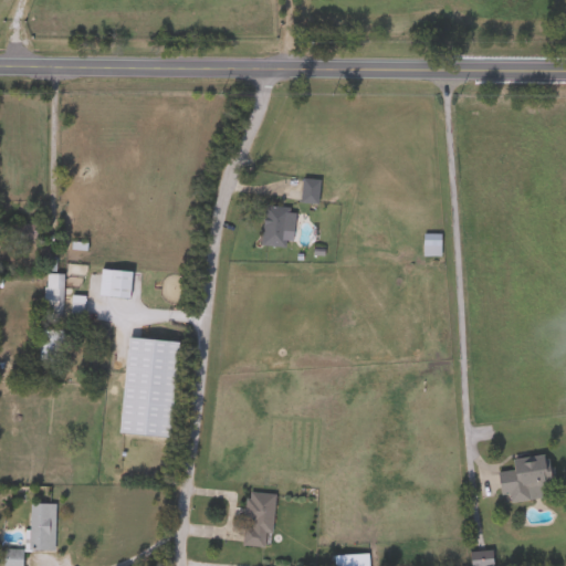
[(321,202),(303,202),(303,179),(321,179),(321,202)]
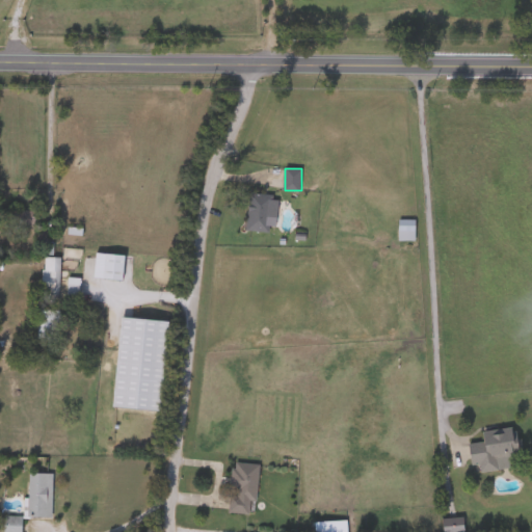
[(277,217),(272,216),(270,233),(247,231),(250,194),(278,196),(277,217)]
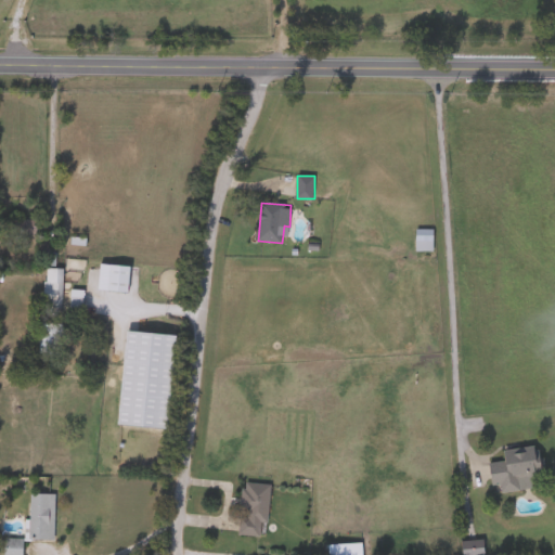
[(414,252),(414,230),(433,230),(433,252),(414,252)]
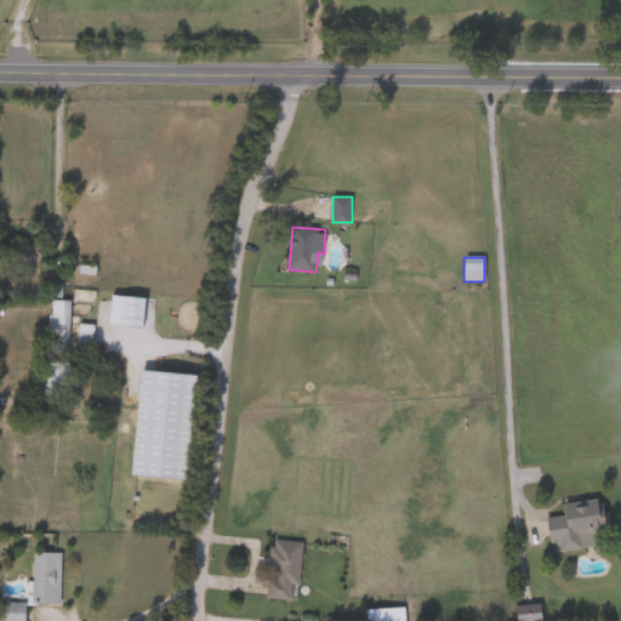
[(149,297),(148,326),(110,326),(112,296),(149,297)]
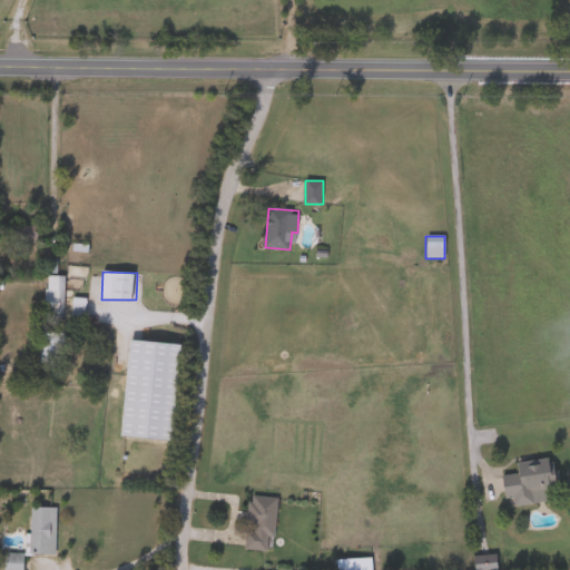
[(86,322),(72,322),(74,297),(86,298),(86,322)]
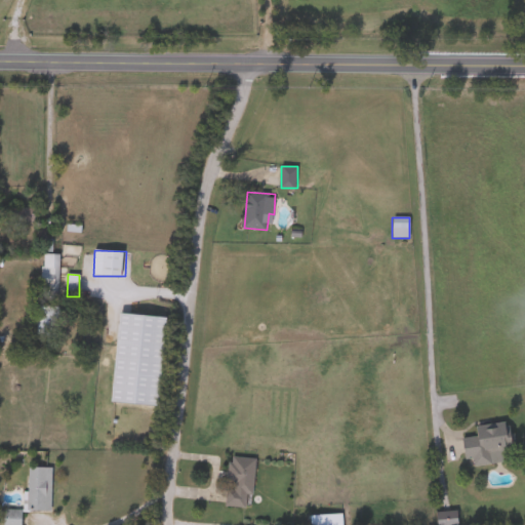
[(56,306),(56,337),(37,337),(37,306),(56,306)]
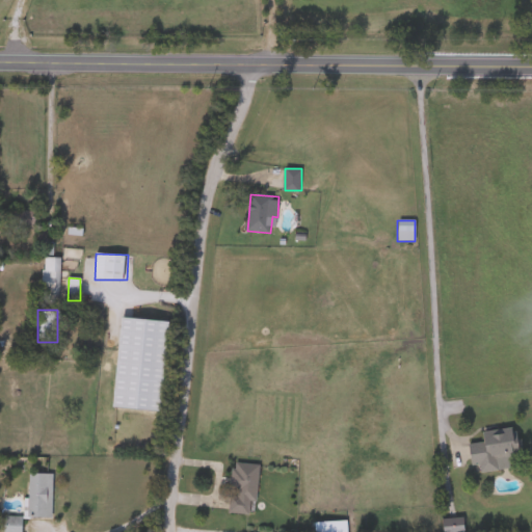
[(165,413),(115,408),(123,318),(173,321),(165,413)]
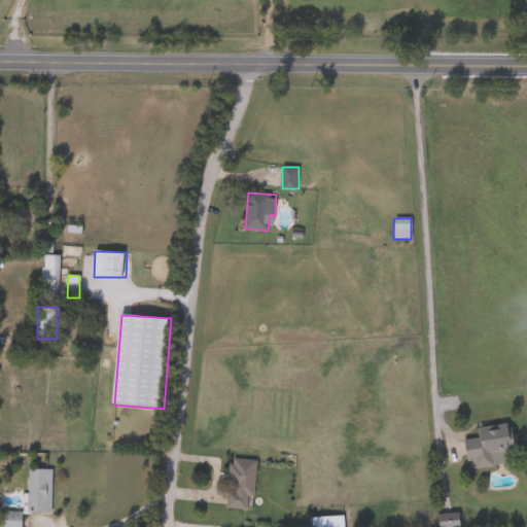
[(513,452),(515,462),(471,469),(466,441),(484,438),(483,428),(516,423),(520,451),(513,452)]
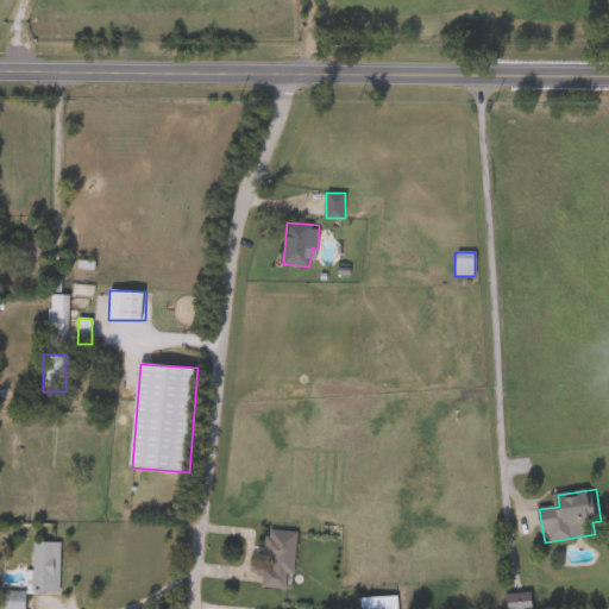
[(263,588),(265,529),(296,532),(294,589),(263,588)]
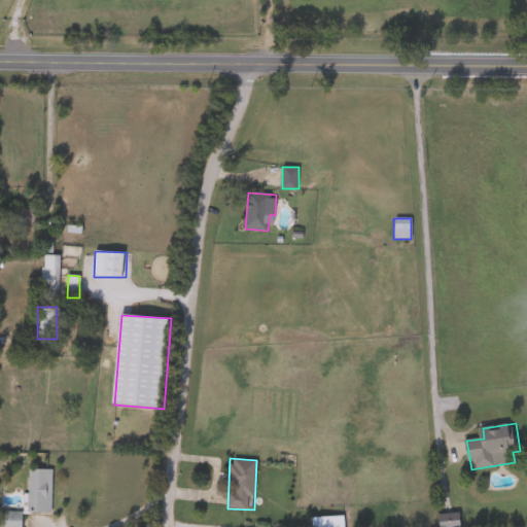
[(53,469),(51,513),(24,513),(23,526),(3,526),(4,512),(26,512),(27,468),(53,469)]
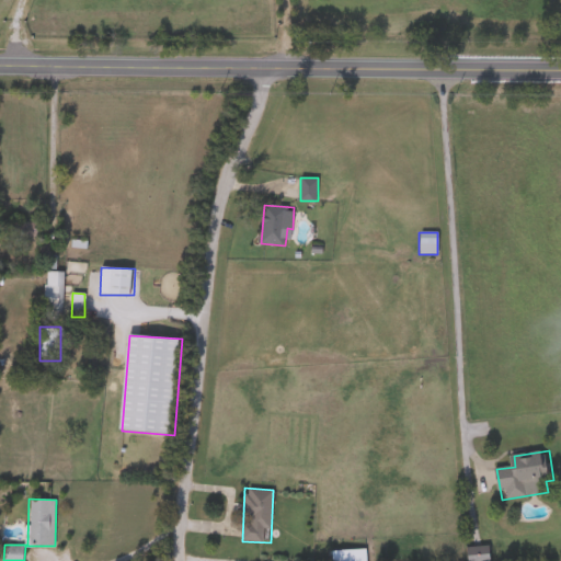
[(492,560),(469,560),(469,547),(492,547),(492,560)]
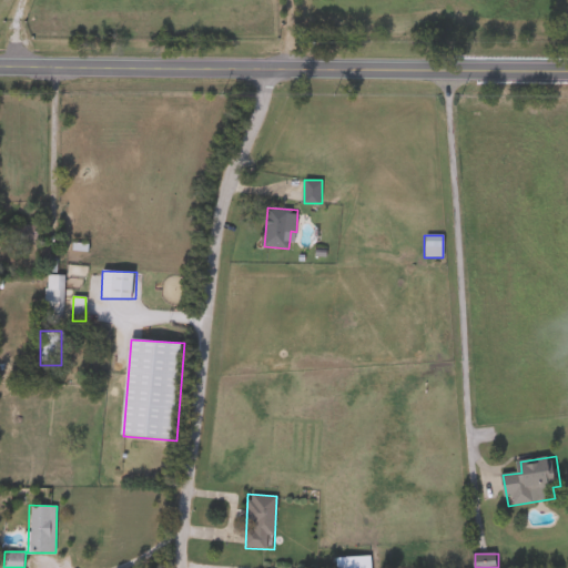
[(372,557),(372,567),(333,567),(333,557),(372,557)]
